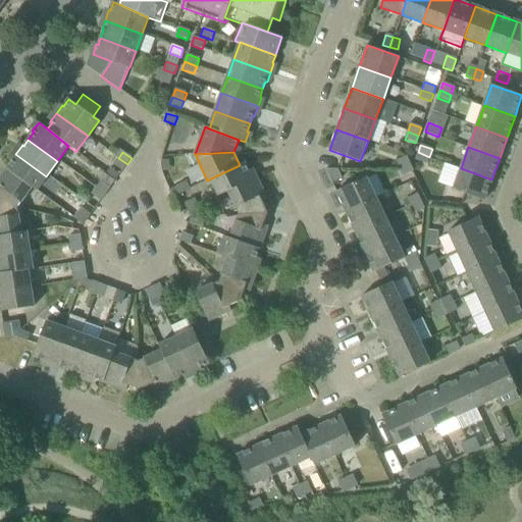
[(429,157),(418,152),(415,160),(426,164),(429,157)]
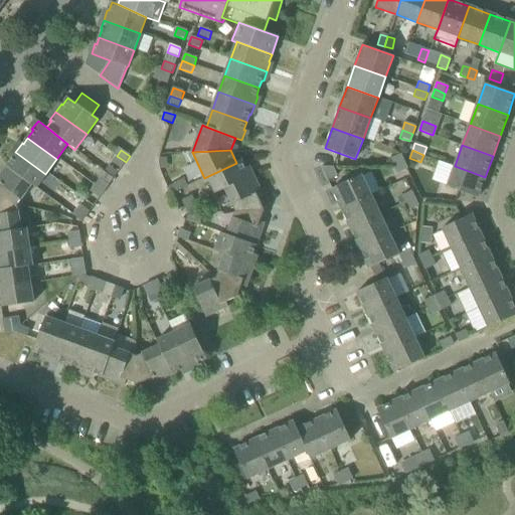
[(6,168),(30,185),(35,189),(45,174),(15,152),(10,158),(12,159),(6,168)]
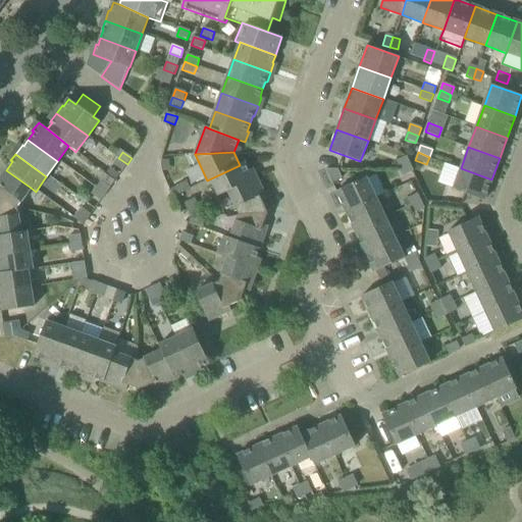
[(396,161),(400,168),(410,164),(406,156),(396,161)]
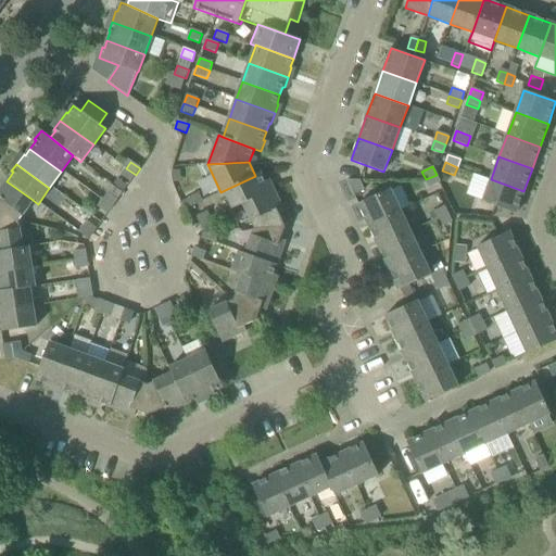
[(136,175),(126,168),(121,175),(130,181),(136,175)]
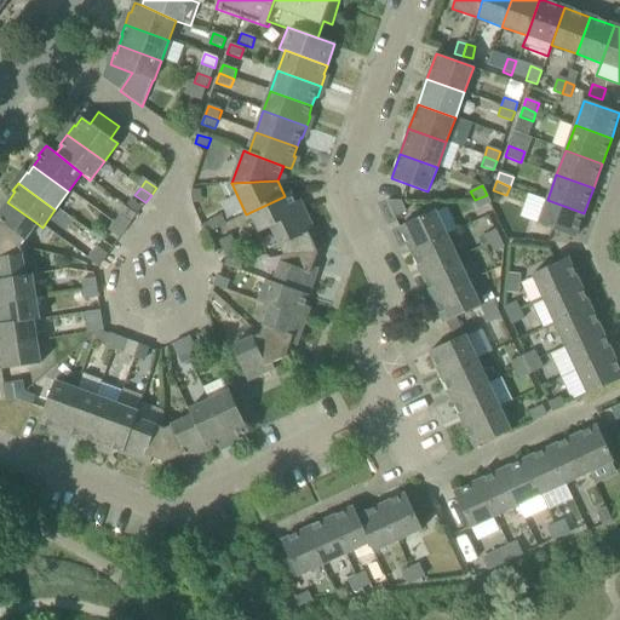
[(290,193),(285,196),(251,212),(260,233),(270,228),(305,212),(299,200),(297,202),(290,193)]
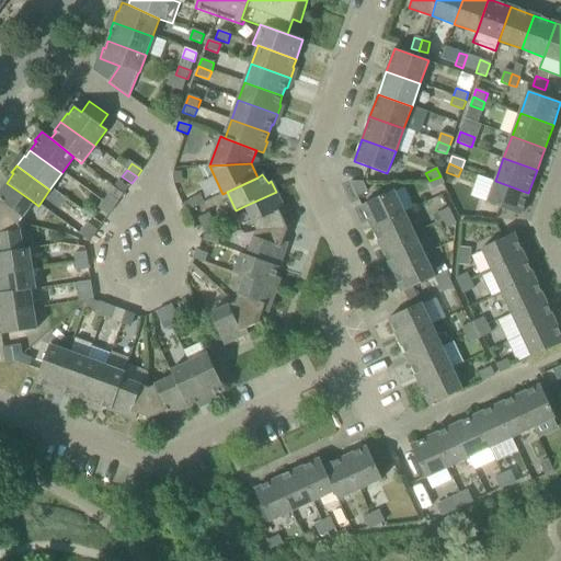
[(441,176),(430,181),(433,190),(444,185),(441,176)]
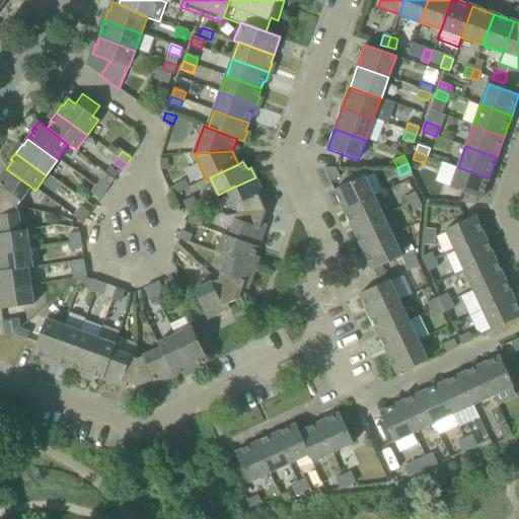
[(450,188),(482,199),(489,178),(458,167),(450,188)]
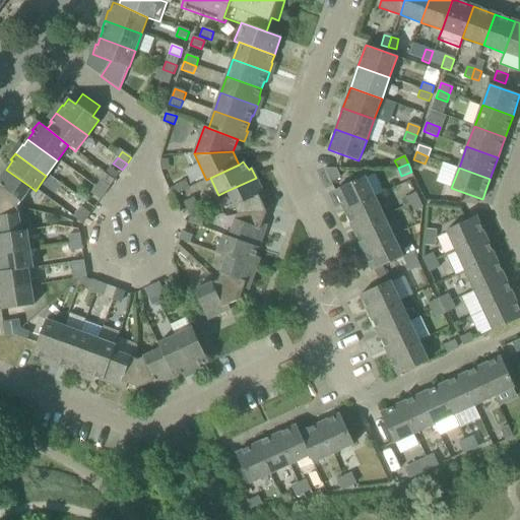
[(0,202),(17,206),(30,187),(6,170),(0,177),(0,202)]
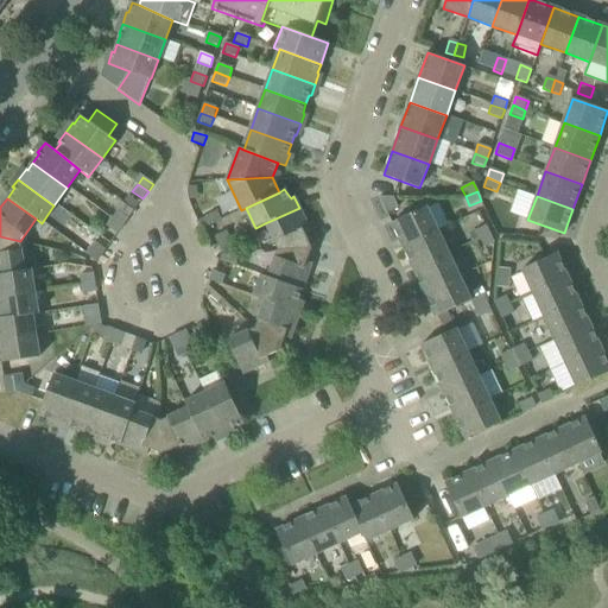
[(392,223),(403,247),(437,229),(425,206),(392,223)]
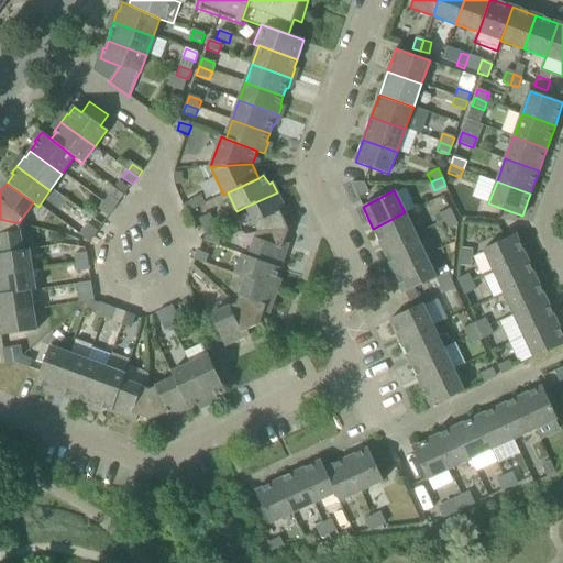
[(277,192),(245,207),(256,232),(288,230),(280,212),(285,210),(277,192)]
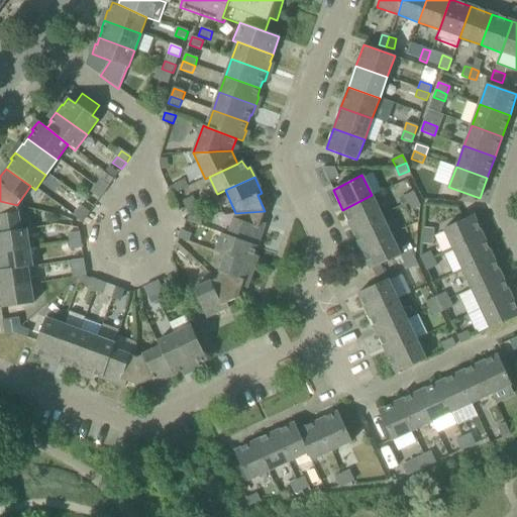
[(184,179),(175,184),(179,192),(188,188),(184,179)]
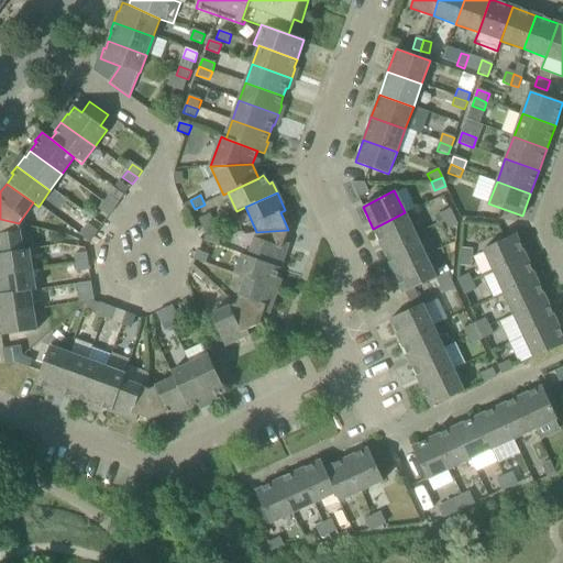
[(109,196),(105,202),(114,209),(119,202),(109,196)]
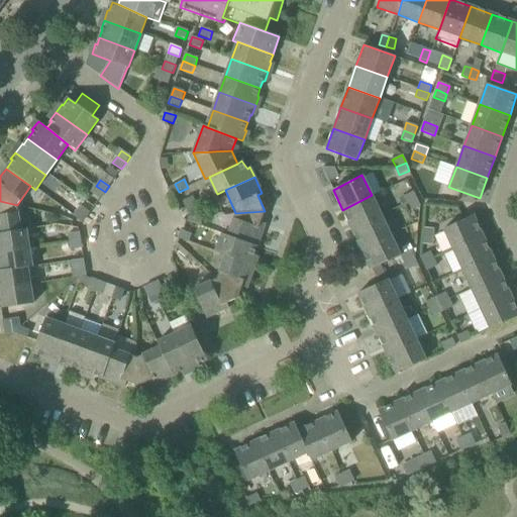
[(105,192),(96,186),(91,192),(100,199),(105,192)]
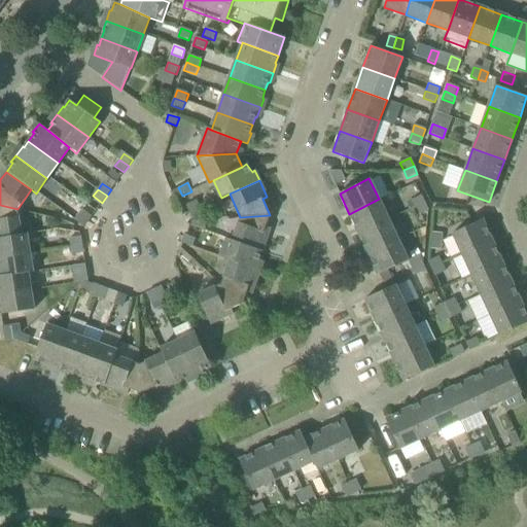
[(415,207),(424,203),(421,197),(410,202),(413,208),(415,207)]
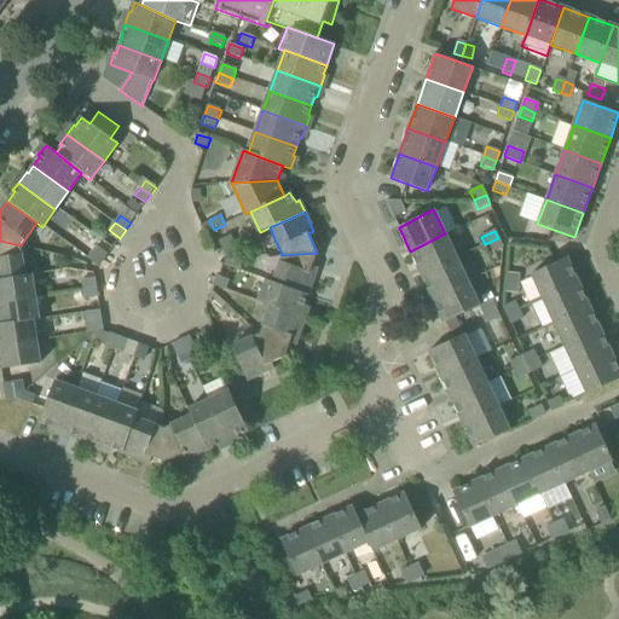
[(410,252),(421,276),(456,258),(445,233),(410,252)]
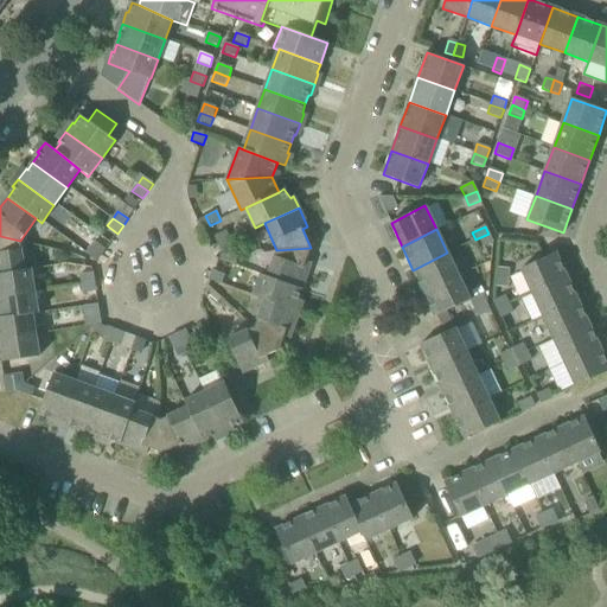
[(218,244),(230,240),(227,231),(215,236),(218,244)]
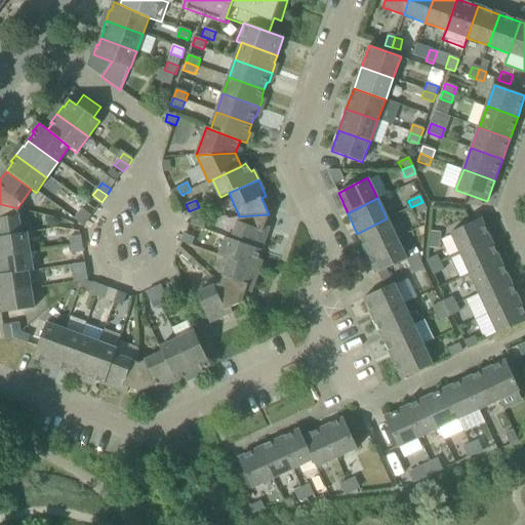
[(422,202),(413,206),(417,214),(427,210),(422,202)]
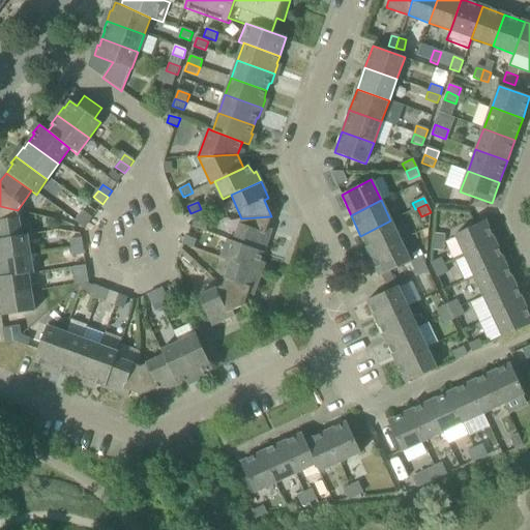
[(0,239),(22,236),(18,210),(0,206),(0,239)]
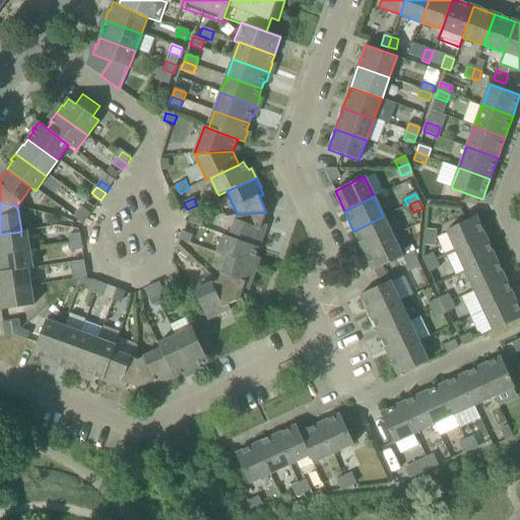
[(197,205),(187,209),(191,217),(192,219),(195,217),(201,214),(197,206),(197,205)]
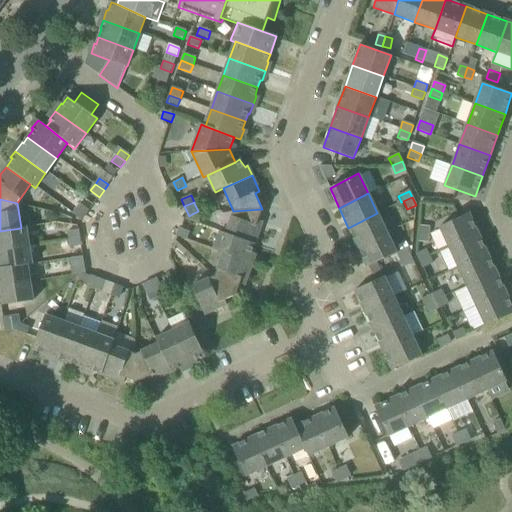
[(82,220),(87,214),(78,208),(73,214),(82,220)]
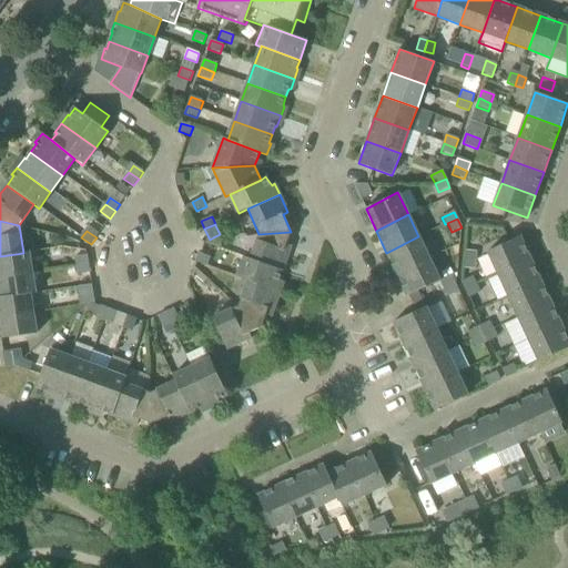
[(284,251),(291,232),(259,234),(250,260),(282,272),(290,253),(284,251)]
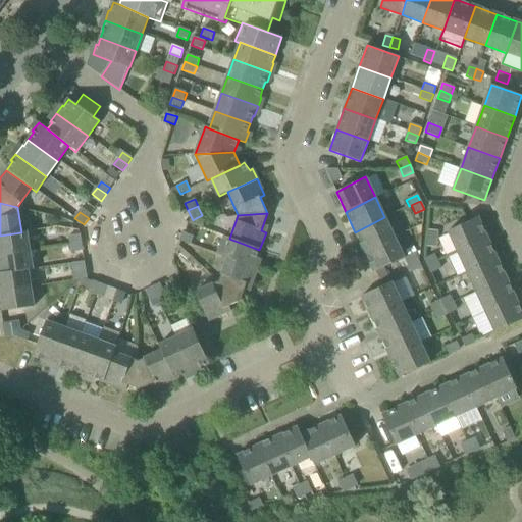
[(355,232),(365,252),(395,238),(384,217),(355,232)]
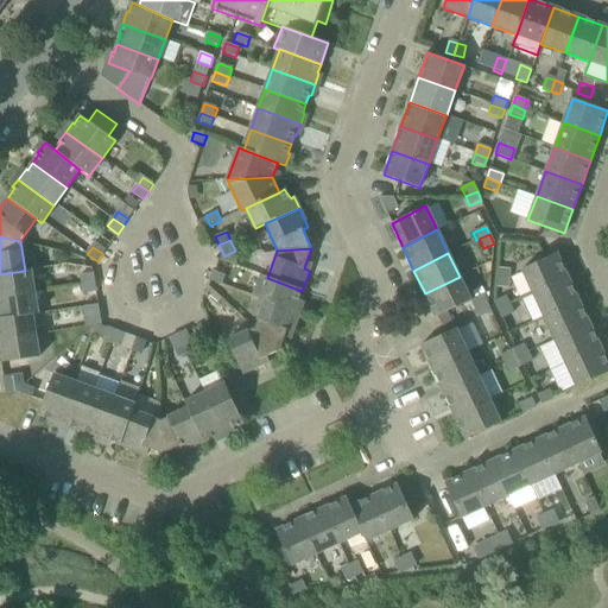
[(520,271),(532,295),(568,277),(557,253),(520,271)]
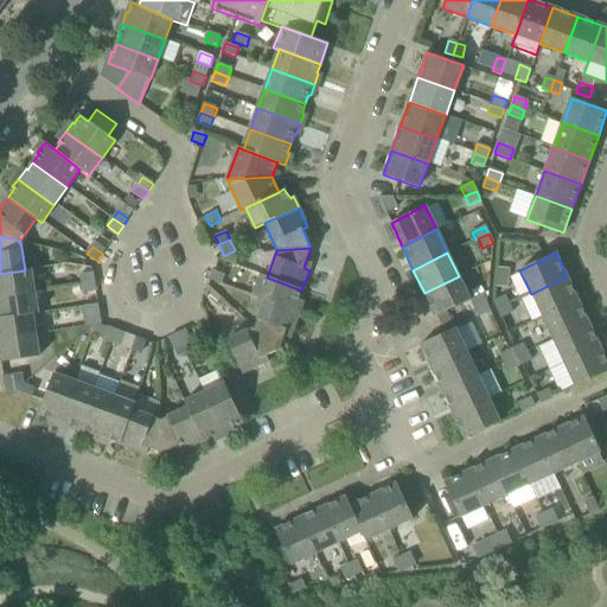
[(222,261),(237,267),(237,254),(228,254),(224,256),(223,254),(222,255),(222,261)]
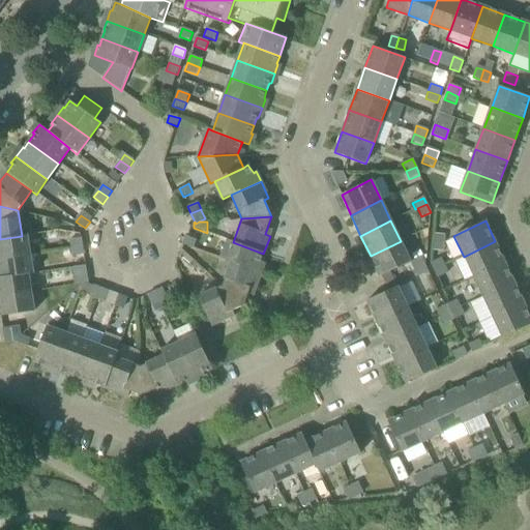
[(27,235),(22,236),(0,239),(0,259),(30,255),(27,235)]
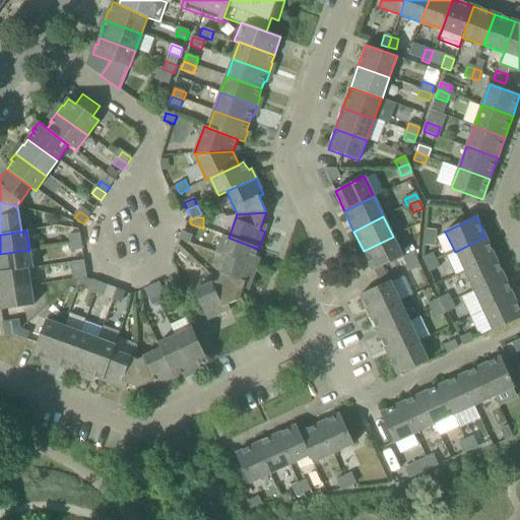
[(182,232),(180,240),(190,243),(193,236),(182,232)]
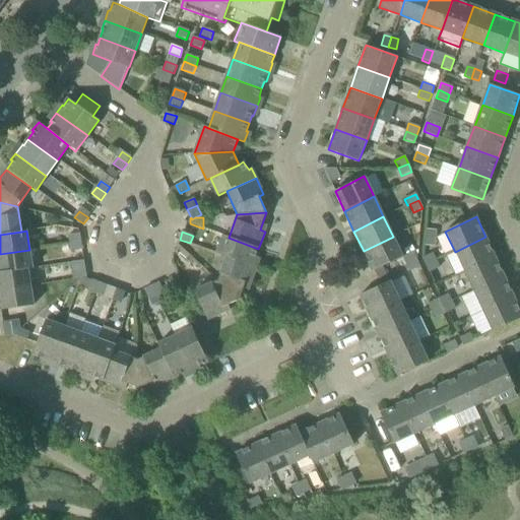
[(69,236),(70,243),(81,242),(80,234),(69,236)]
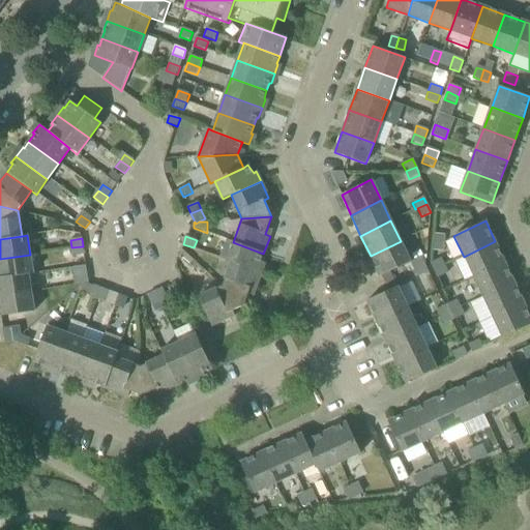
[(260,262),(263,254),(233,242),(228,240),(221,259),(231,263),(261,274),(262,271),(259,270),(262,262),(260,262)]
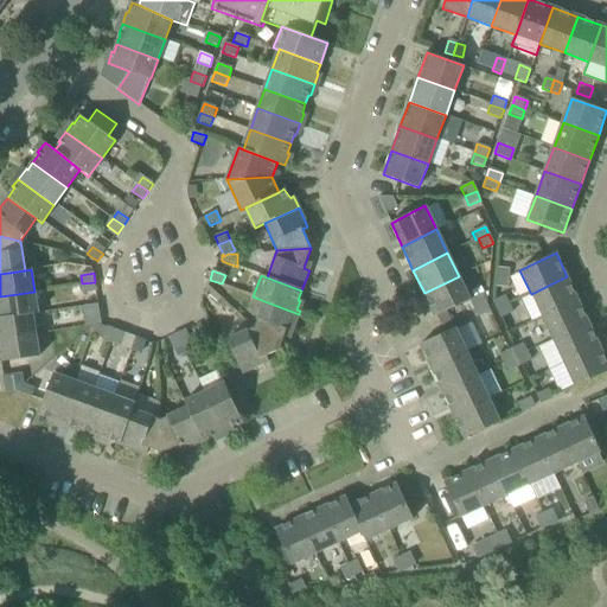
[(459,276),(425,293),(435,317),(471,300),(459,276)]
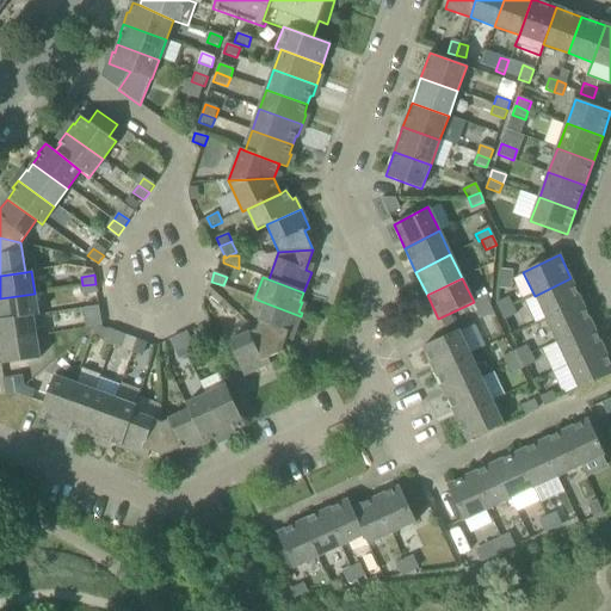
[(581,302),(571,278),(535,296),(545,319),(581,302)]
